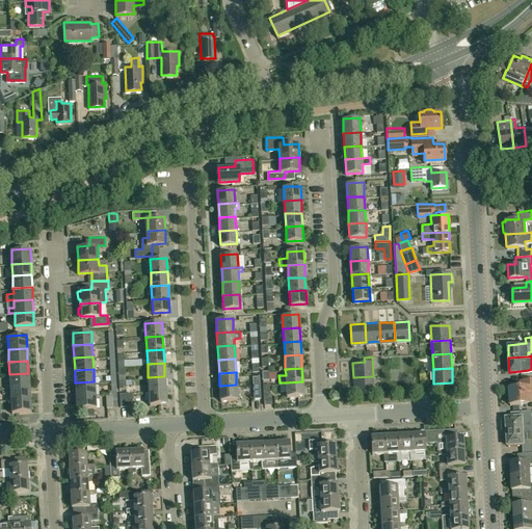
[(10,387),(29,386),(28,373),(9,374),(10,387)]
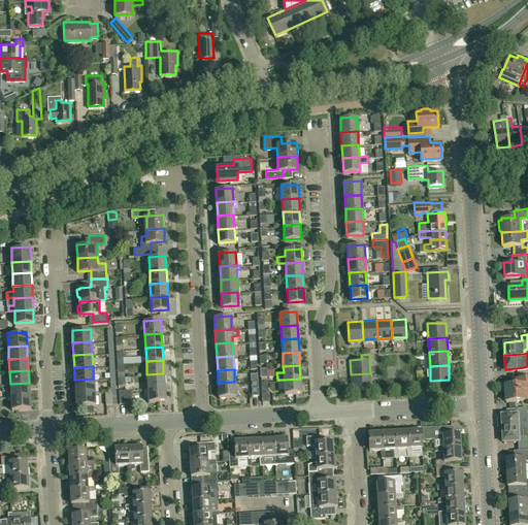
[(163,373),(146,374),(147,387),(164,386),(163,373)]
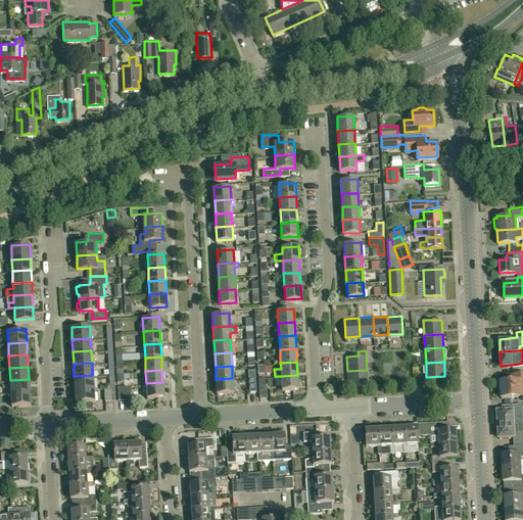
[(367,370),(347,371),(348,385),(367,384),(367,370)]
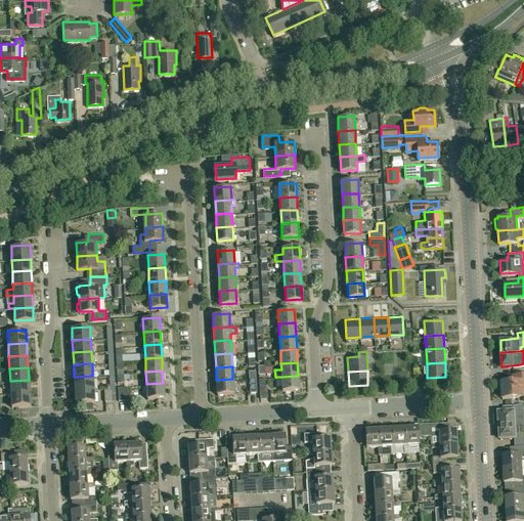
[(523,373),(514,374),(514,381),(500,382),(501,397),(523,396),(523,385),(523,373)]
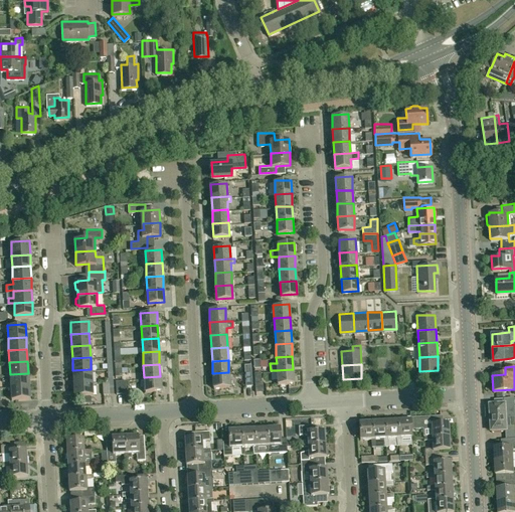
[(103,381),(113,380),(112,368),(108,368),(108,372),(108,380),(103,380),(103,381)]
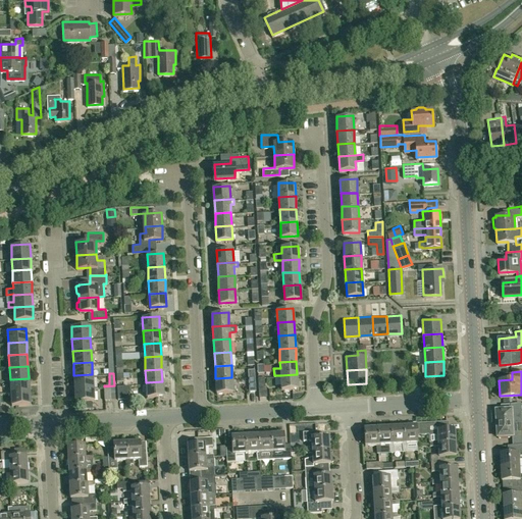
[(92,374),(73,375),(74,387),(93,386),(92,374)]
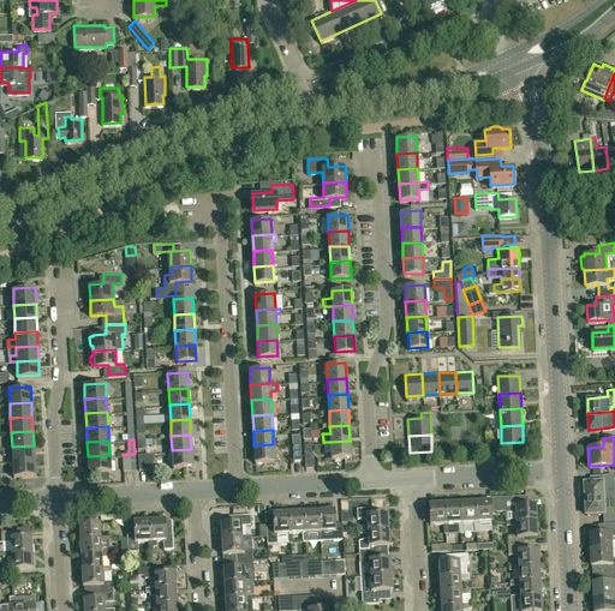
[(330,442),(332,457),(351,456),(350,441),(330,442)]
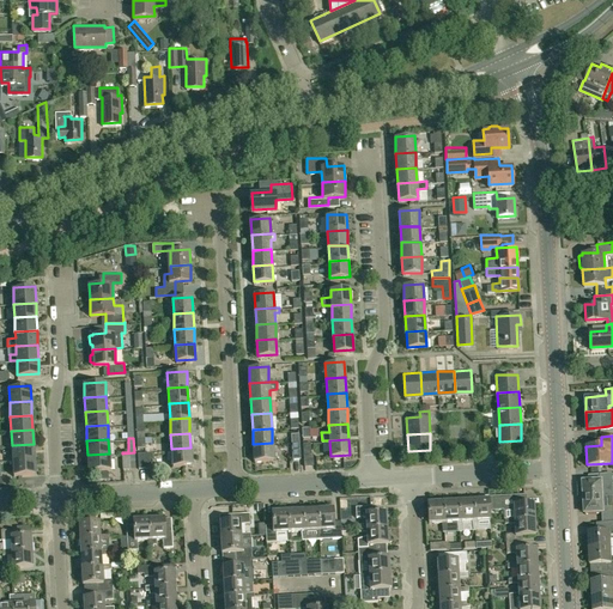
[(272,443),(253,444),(254,460),(273,458),(272,443)]
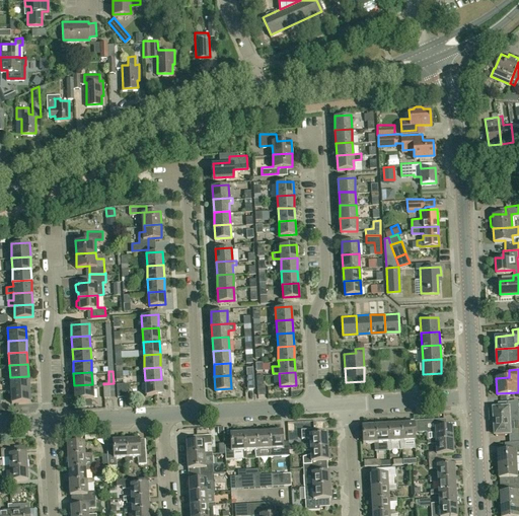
[(11,389),(29,388),(28,376),(10,377),(10,383),(7,383),(7,389),(11,389)]
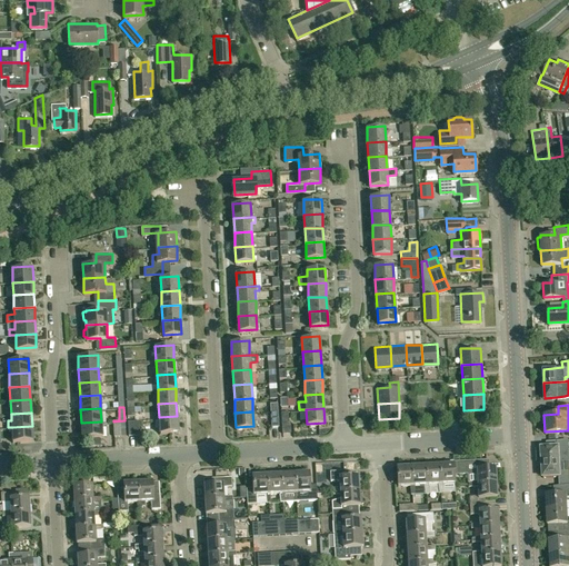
[(177,416),(159,417),(160,432),(178,430),(177,416)]
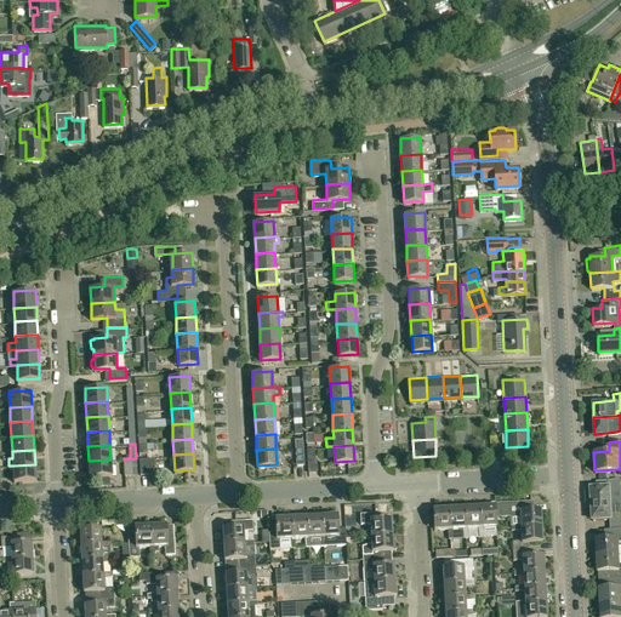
[(152,456),(140,457),(141,473),(153,472),(152,456)]
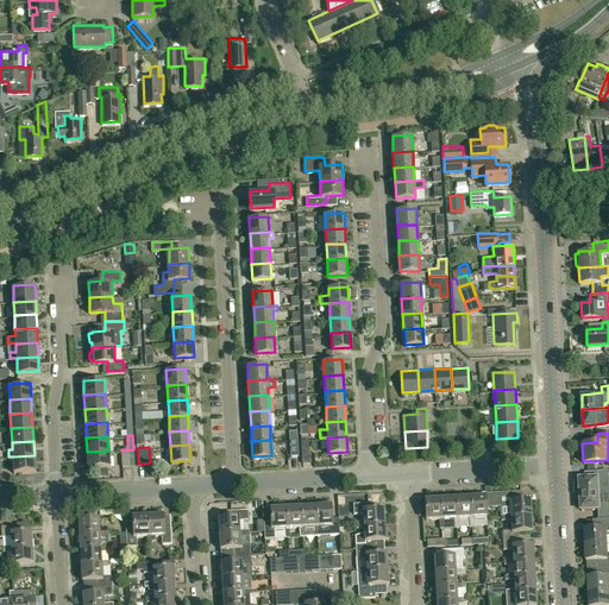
[(133,449),(121,451),(121,465),(135,464),(133,449)]
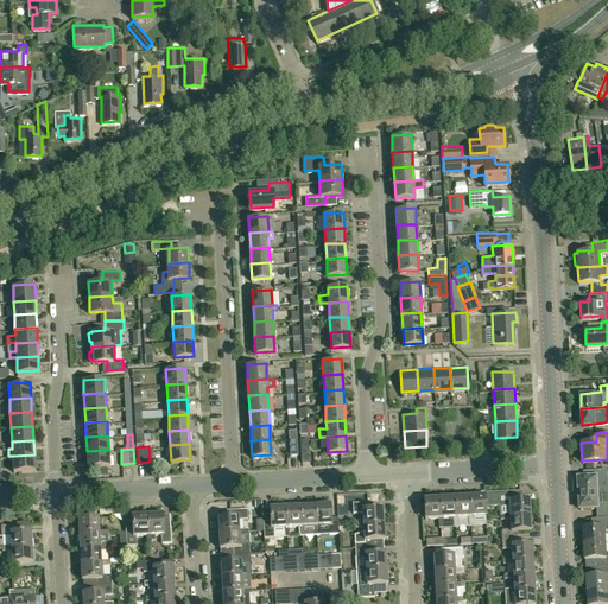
[(108,450),(87,451),(88,466),(109,465),(108,450)]
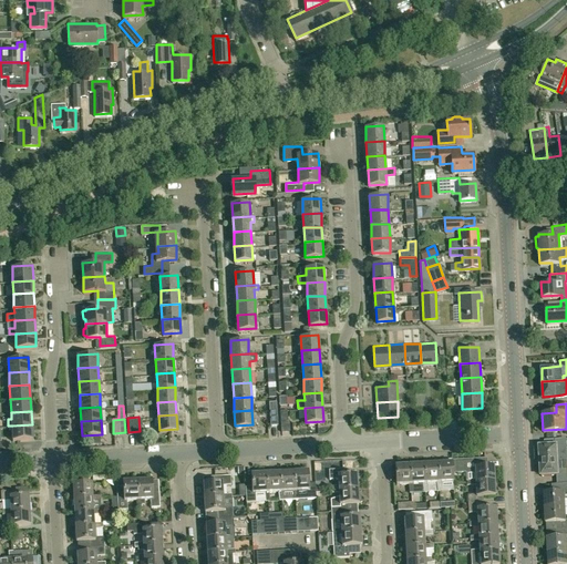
[(32,438),(32,424),(12,426),(12,439),(32,438)]
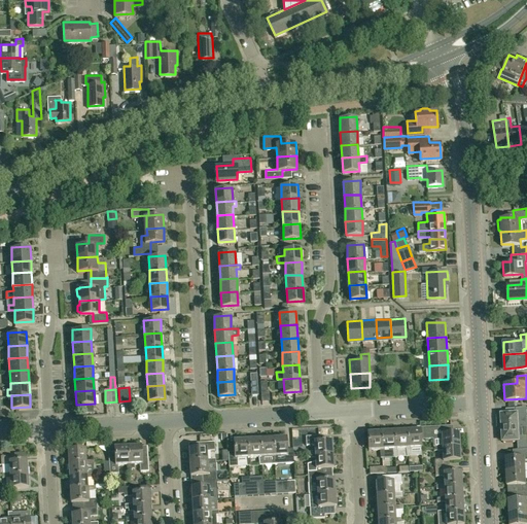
[(517,420),(517,412),(501,413),(501,427),(523,426),(523,419),(517,420)]
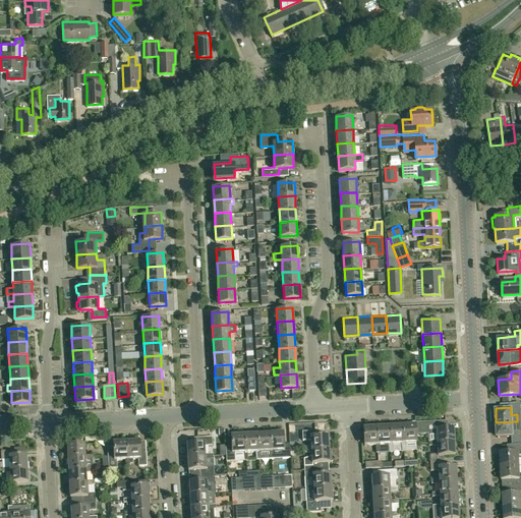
[(415,423),(415,419),(406,420),(406,421),(402,421),(402,423),(402,424),(403,442),(401,442),(402,450),(406,449),(405,442),(416,441),(415,423)]
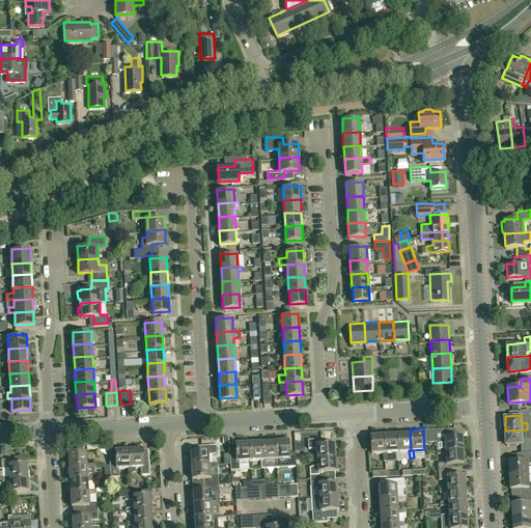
[(456,436),(455,427),(427,428),(427,440),(445,439),(445,447),(445,449),(463,448),(462,435),(456,436)]
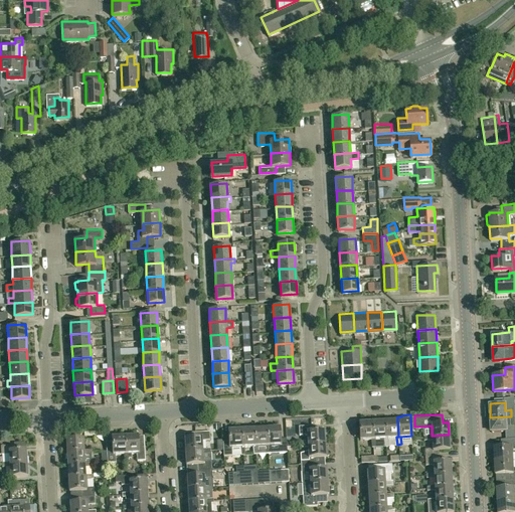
[(506,437),(514,436),(514,415),(490,417),(491,431),(506,430),(506,437)]
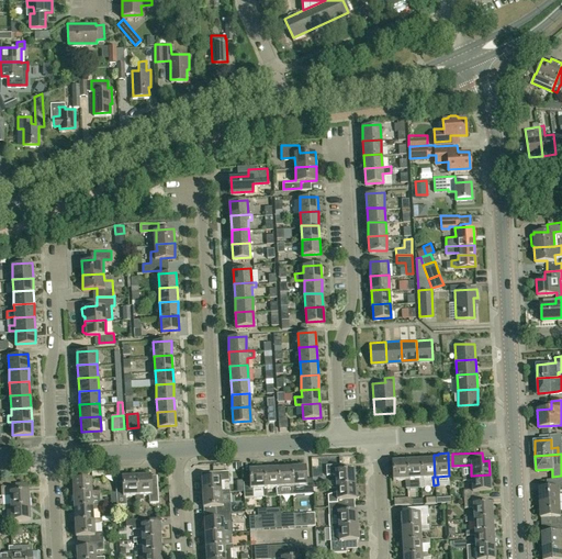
[(419,458),(406,459),(407,478),(405,478),(406,487),(409,487),(409,478),(418,478),(420,477),(419,458)]
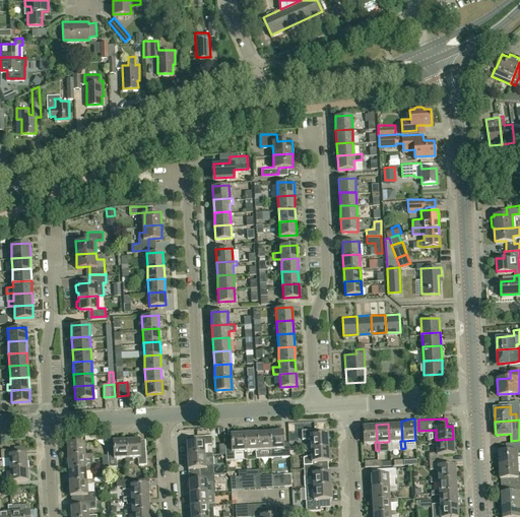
[(401,424),(388,424),(389,441),(387,442),(388,449),(392,449),(392,441),(400,441),(402,441),(401,424)]
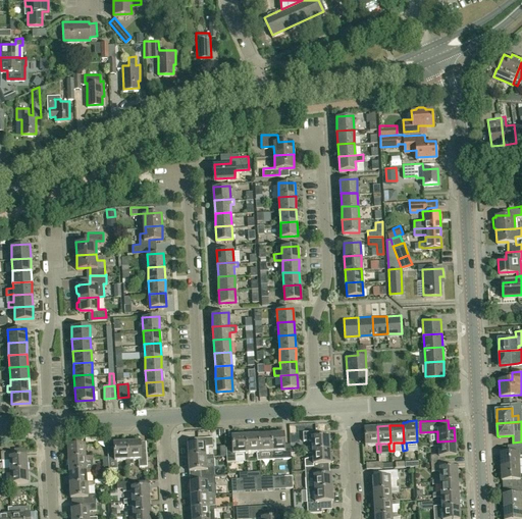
[(378,444),(377,426),(364,427),(365,445),(376,444),(378,444)]
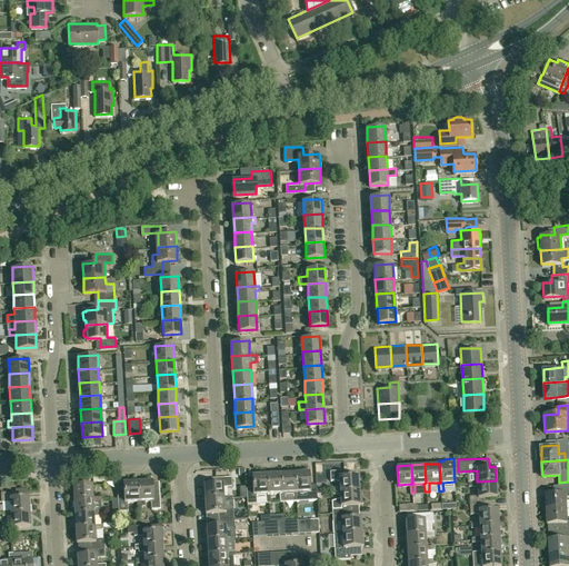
[(339,478),(339,487),(339,489),(359,488),(358,474),(346,475),(345,468),(330,469),(330,479),(339,478)]
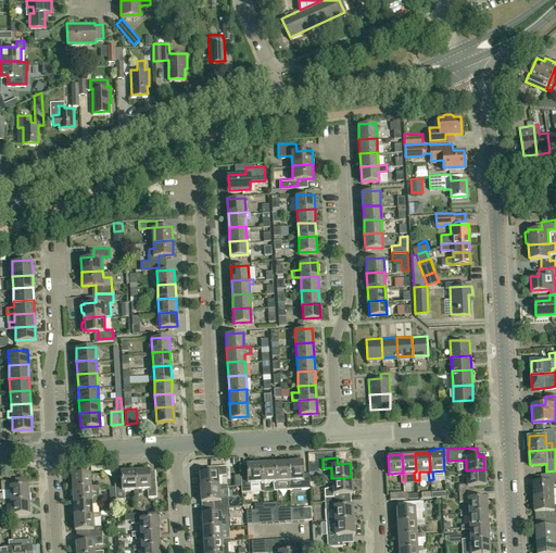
[(302,460),(288,461),(289,479),(287,479),(288,488),(292,488),(291,479),(300,479),(301,487),(310,487),(310,472),(302,472),(302,460)]
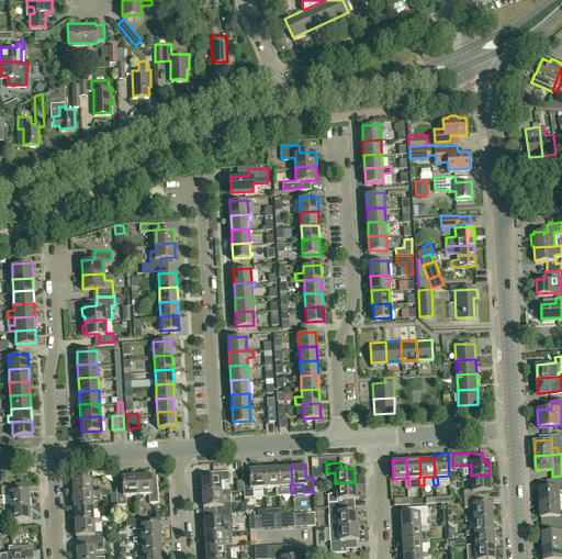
[(291,466),(277,467),(278,485),(276,485),(277,494),(281,494),(280,485),(290,484),(292,484),(291,466)]
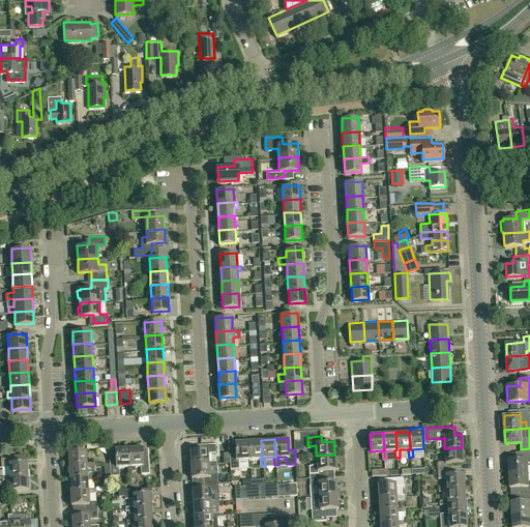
[(261,440),(248,441),(249,459),(247,459),(248,467),(253,466),(252,459),(260,458),(262,458),(261,440)]
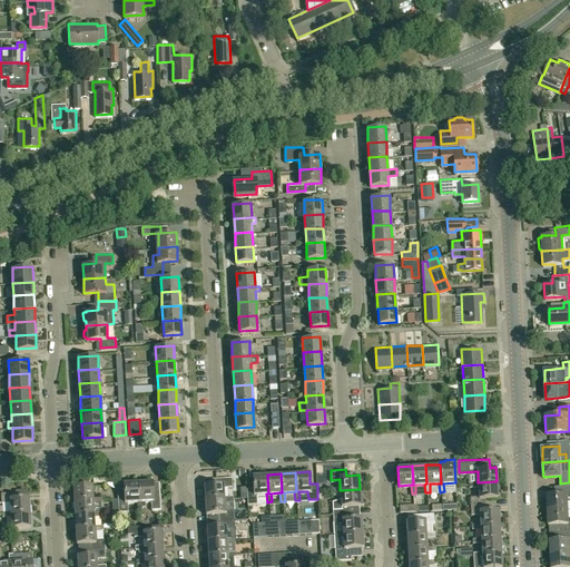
[(257,494),(266,494),(268,494),(267,475),(253,476),(253,487),(247,488),(247,504),(257,502),(257,494)]
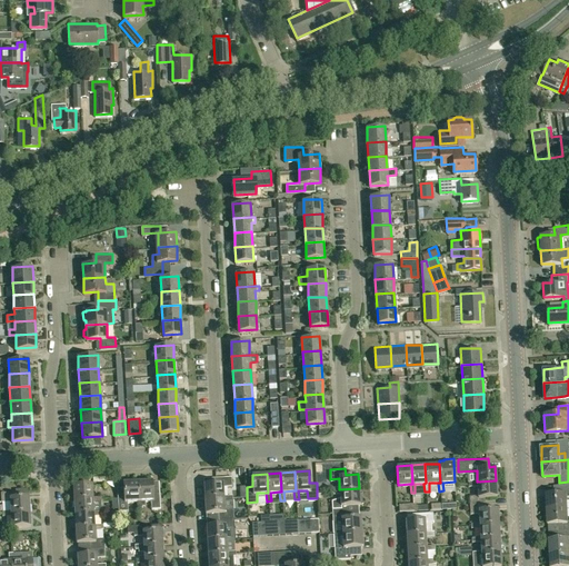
[(223,497),(223,499),(232,498),(232,495),(223,495),(222,485),(231,484),(231,475),(216,476),(216,483),(203,484),(205,498),(223,497)]
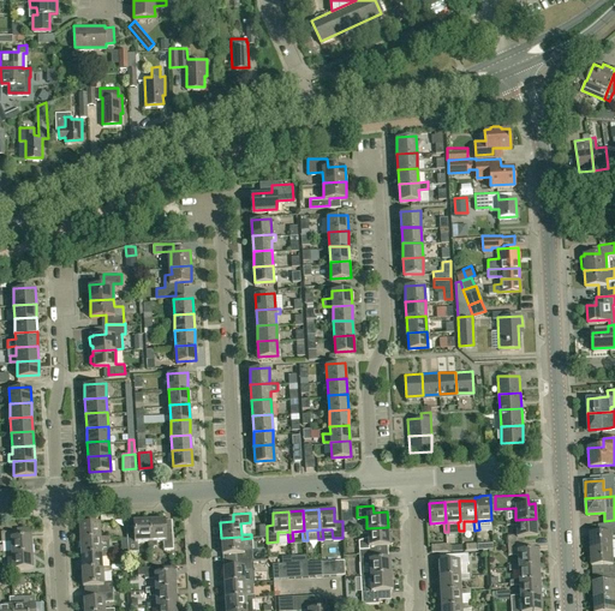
[(149,539),(147,539),(149,549),(153,549),(153,539),(162,538),(163,547),(173,547),(172,531),(165,531),(163,517),(148,519),(149,539)]
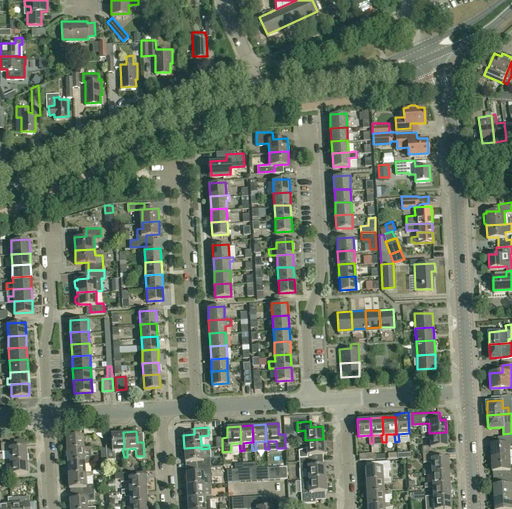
[(429,433),(429,431),(421,432),(421,436),(429,435),(430,443),(422,445),(422,453),(436,452),(436,446),(447,445),(446,432),(429,433)]
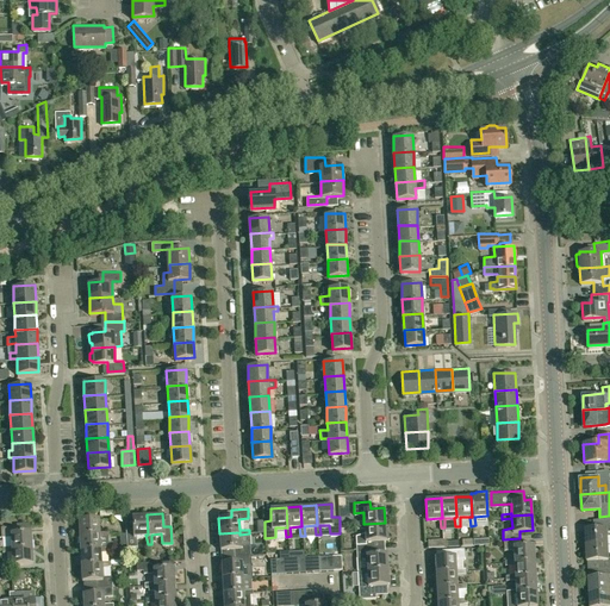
[(148,535),(147,514),(131,516),(131,529),(125,529),(126,545),(137,545),(136,536),(145,535),(148,535)]
